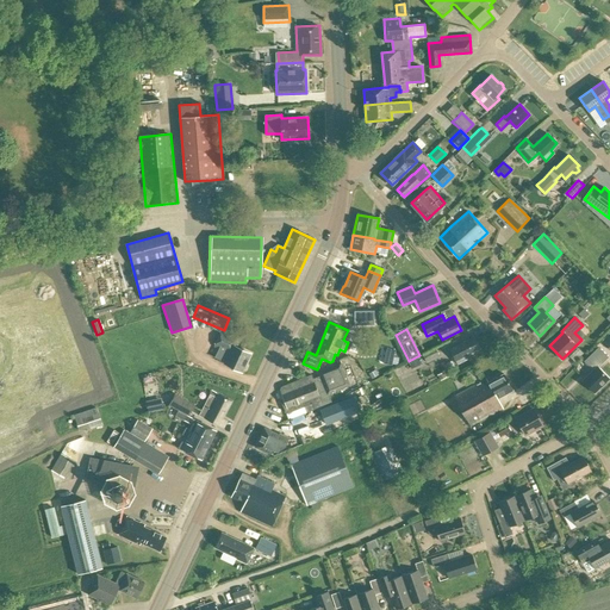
[(247,367),(246,363),(250,354),(232,346),(236,338),(222,331),(215,347),(219,349),(215,358),(224,362),(224,363),(242,372),(242,371),(246,369),(247,367)]
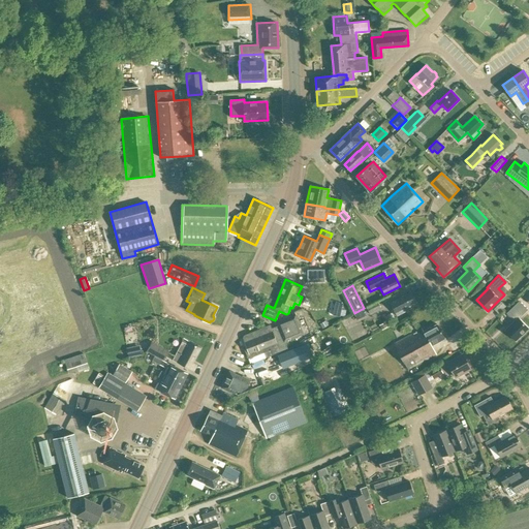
[(411,309),(409,306),(416,303),(411,292),(390,303),(396,316),(411,309)]
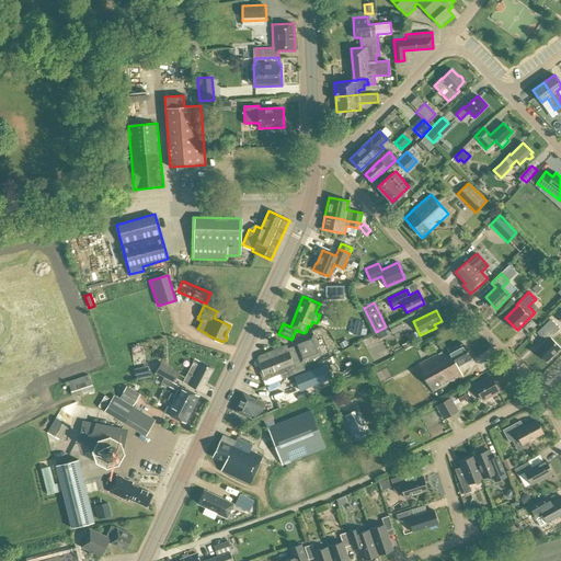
[(560,331),(560,330),(560,319),(557,316),(551,322),(560,331)]
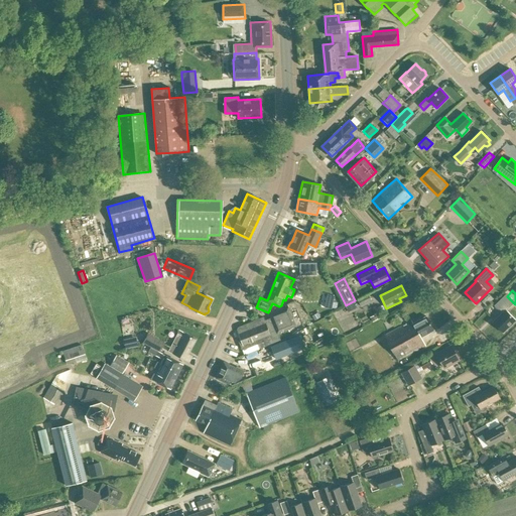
[(360,306),(371,301),(368,294),(357,300),(360,306)]
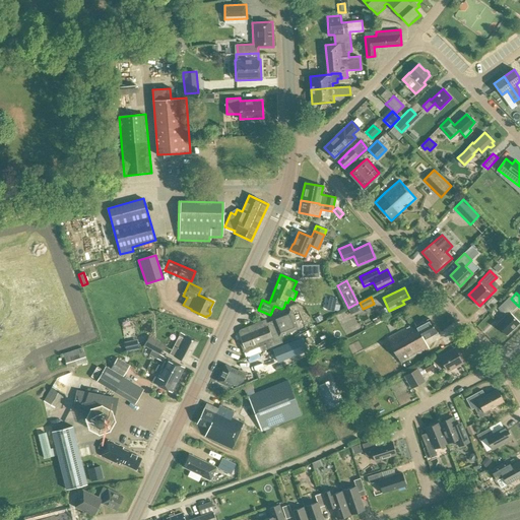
[(507,335),(519,323),(510,312),(512,311),(505,304),(500,307),(506,315),(497,324),(507,335)]
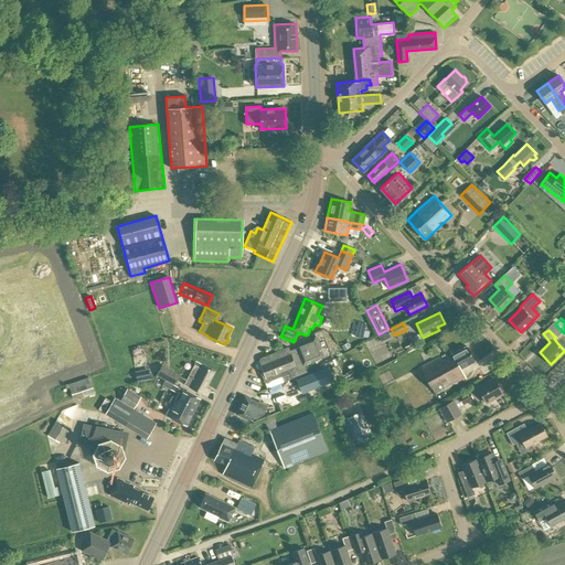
[(388,338),(386,332),(377,336),(380,342),(388,338)]
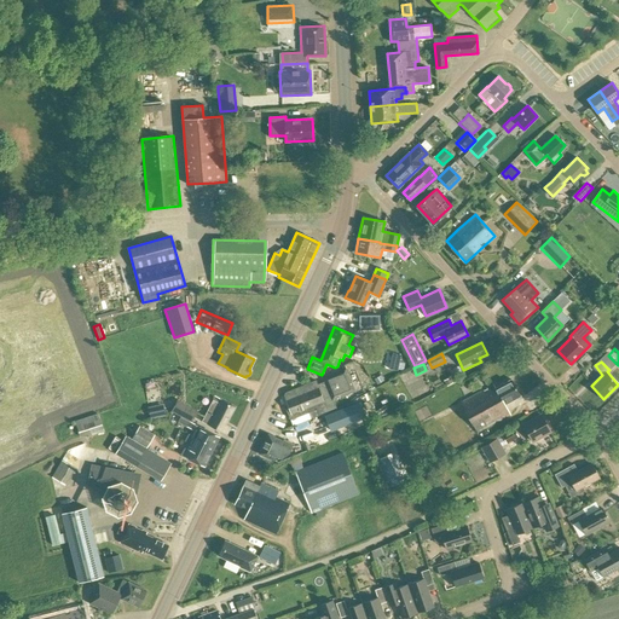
[(323,382),(317,383),(316,381),(285,393),(284,395),(287,401),(289,408),(287,409),(290,420),(307,414),(308,418),(335,409),(333,400),(354,393),(346,369),(322,377),(323,382)]
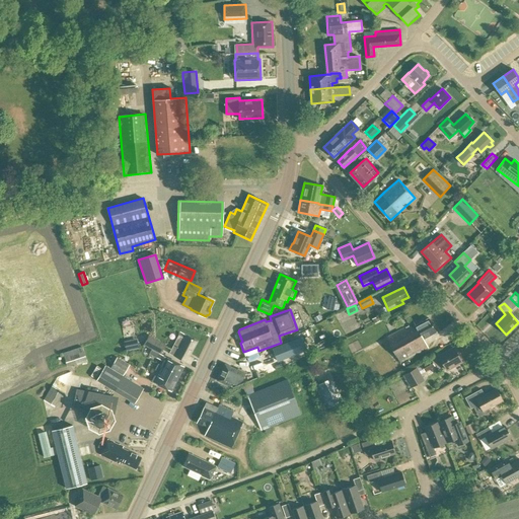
[(386,337),(397,357),(399,362),(427,348),(423,340),(436,332),(429,318),(415,325),(414,322),(386,337)]
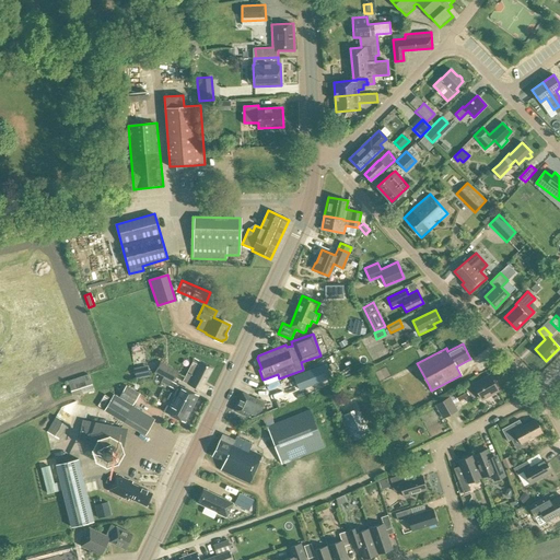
[(205,393),(208,386),(205,384),(212,369),(195,359),(183,382),(205,393)]
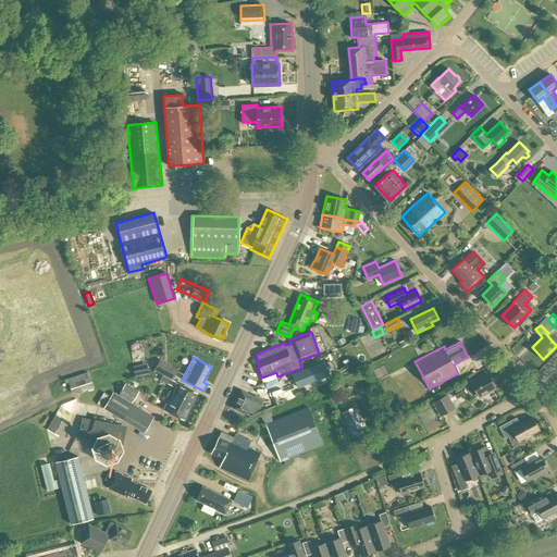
[(160,360),(155,370),(172,380),(177,369),(160,360)]
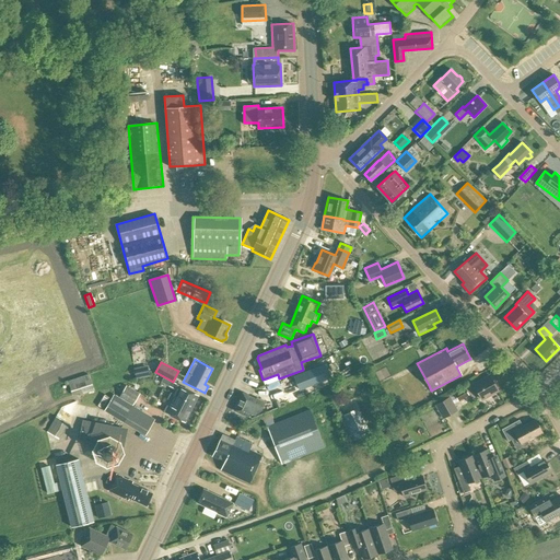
[(294,376),(300,391),(331,377),(326,363),(294,376)]
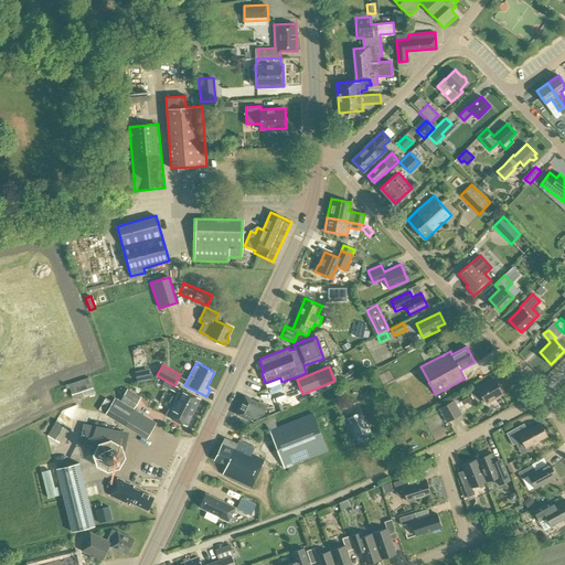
[(149,369),(136,372),(138,382),(151,380),(149,369)]
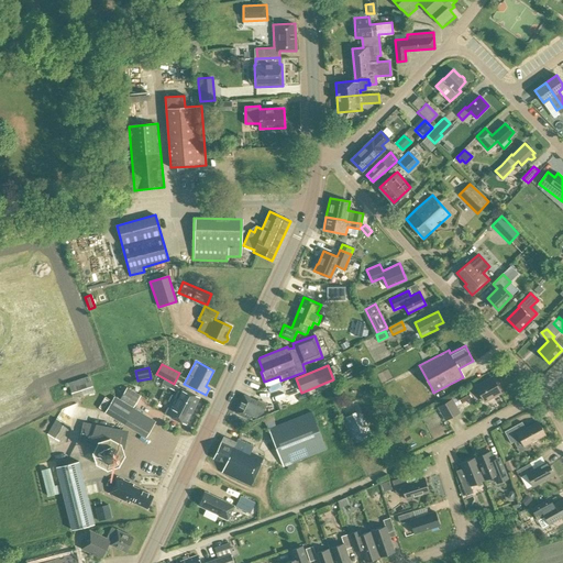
[(94,392),(89,376),(68,383),(73,398),(94,392)]
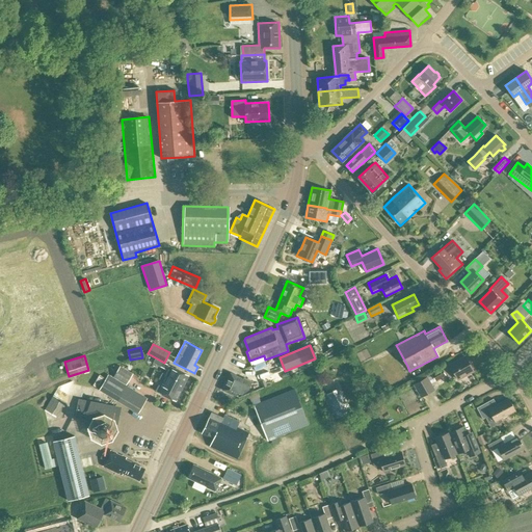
[(450,365),(458,379),(473,371),(464,356),(450,365)]
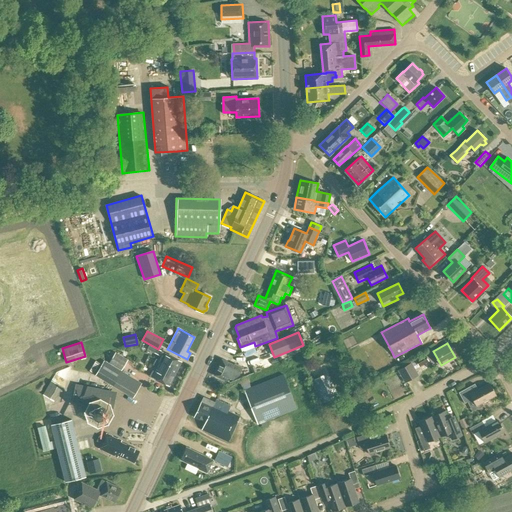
[(181,361),(149,345),(147,349),(155,353),(160,356),(158,359),(156,358),(153,364),(155,366),(149,376),(169,386),(181,361)]
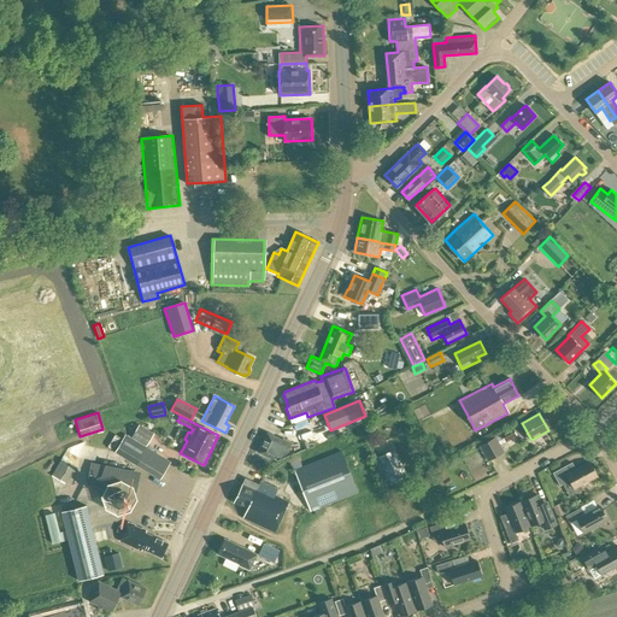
[(137,425),(130,438),(146,446),(153,434),(137,425)]
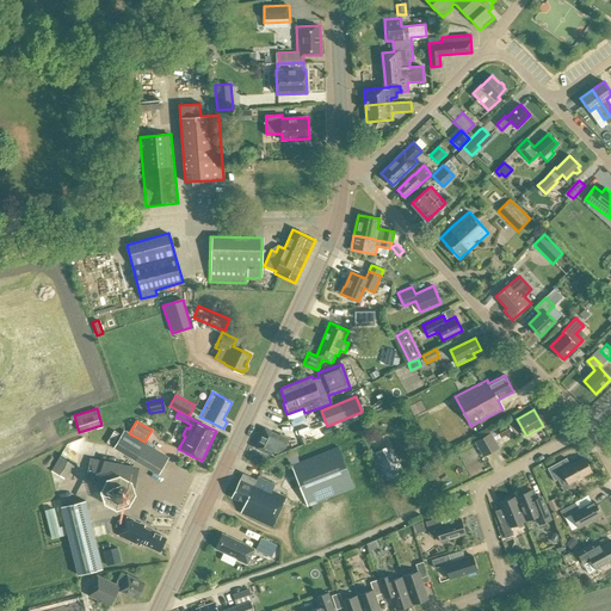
[(500,438),(512,432),(507,424),(497,430),(500,438)]
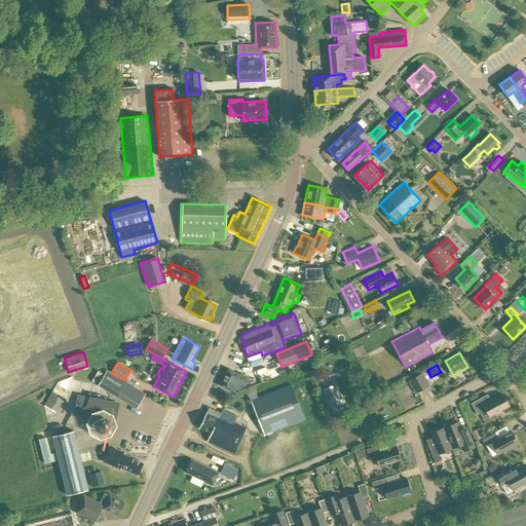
[(238,390),(240,385),(241,383),(246,385),(246,384),(249,379),(249,377),(241,374),(240,375),(227,369),(220,385),(233,392),(235,388),(238,390)]
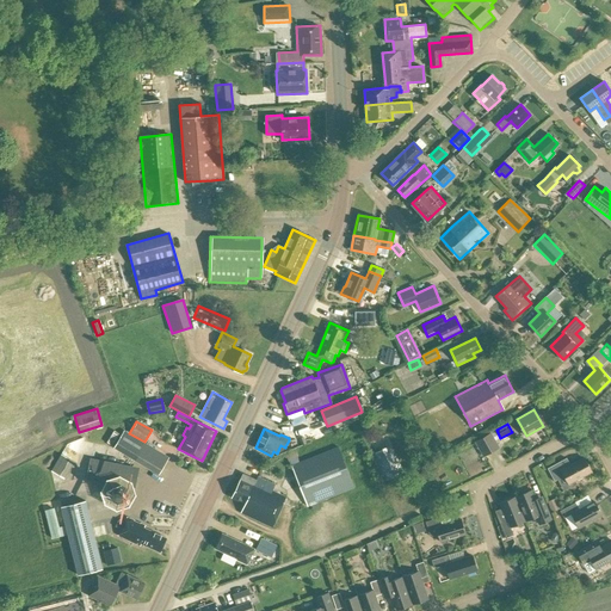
[(159,475),(168,458),(124,431),(113,448),(159,475)]
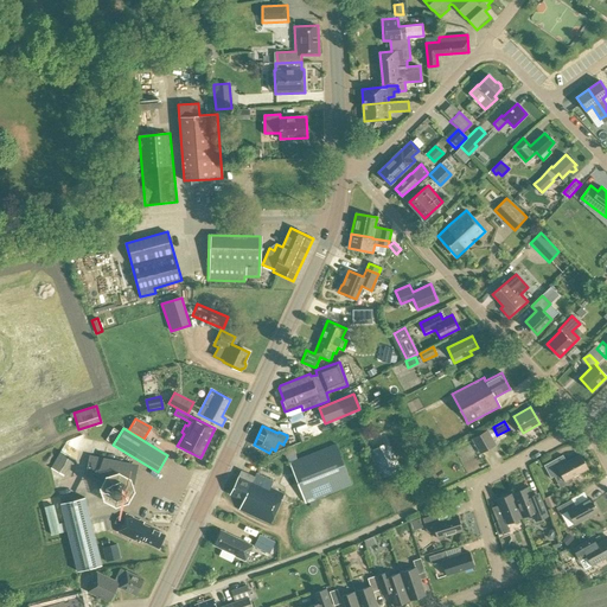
[(473,440),(479,451),(480,454),(496,446),(494,442),(487,430),(473,440)]
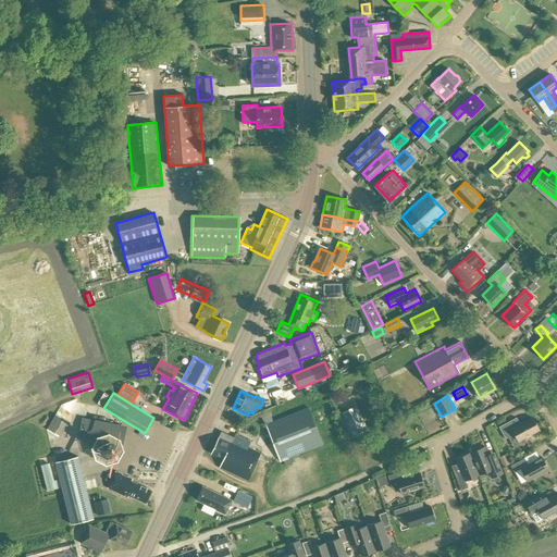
[(350,440),(369,431),(356,405),(338,413),(350,440)]
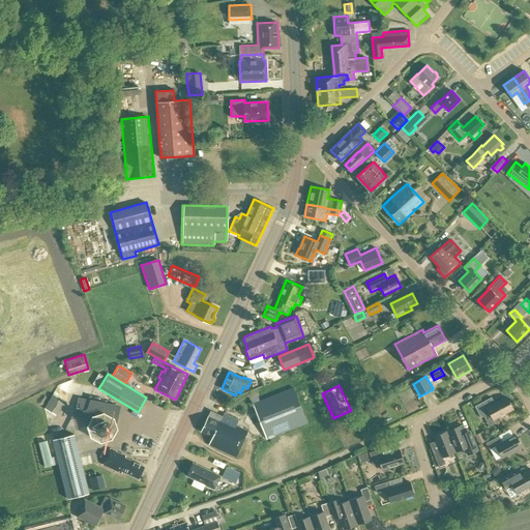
[(293,388),(256,403),(253,404),(266,439),(307,423),(293,388)]
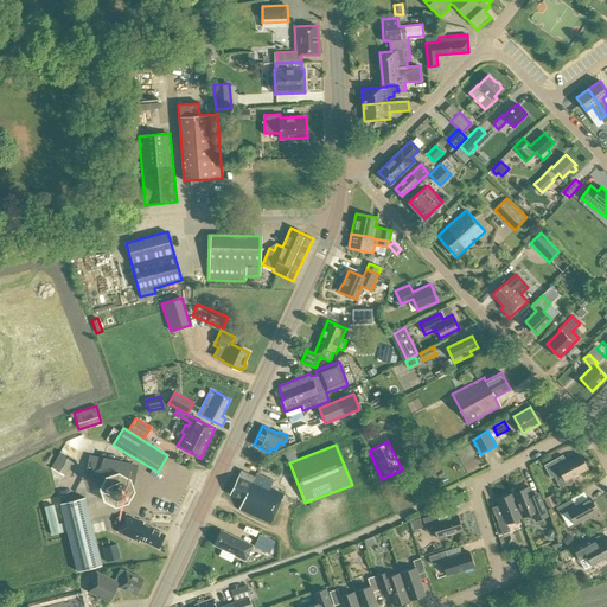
[(72,458),(61,451),(51,468),(63,475),(72,458)]
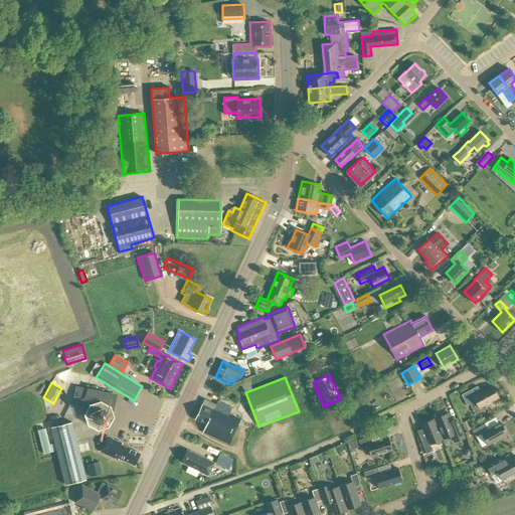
[(74,386),(71,403),(94,407),(99,405),(107,408),(107,410),(114,411),(117,394),(74,386)]
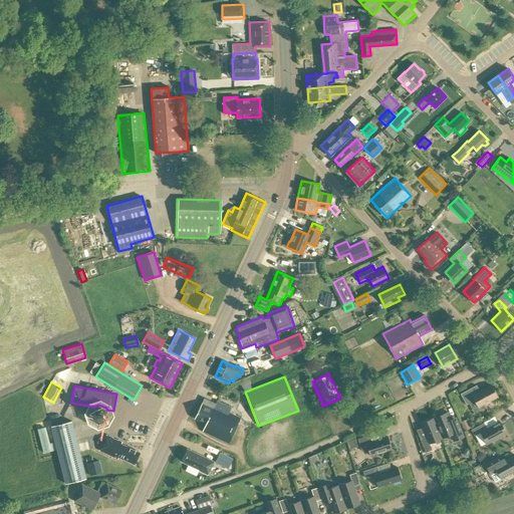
[(485,408),(483,405),(497,397),(491,386),(476,393),(473,388),(461,395),(466,405),(468,404),(473,414),(485,408)]
